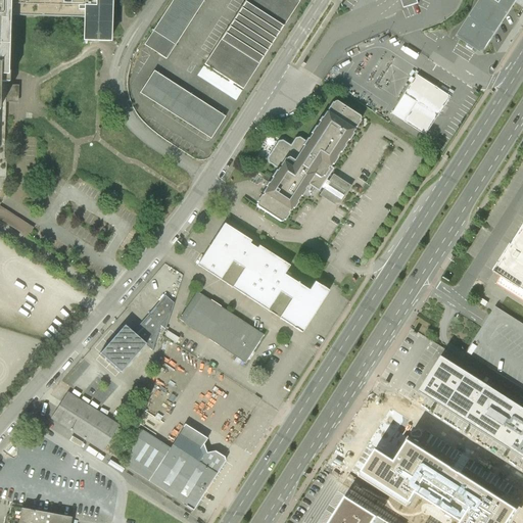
[(0,0),(0,179),(2,180),(4,96),(6,24),(81,26),(80,42),(107,42),(108,0),(0,0)]
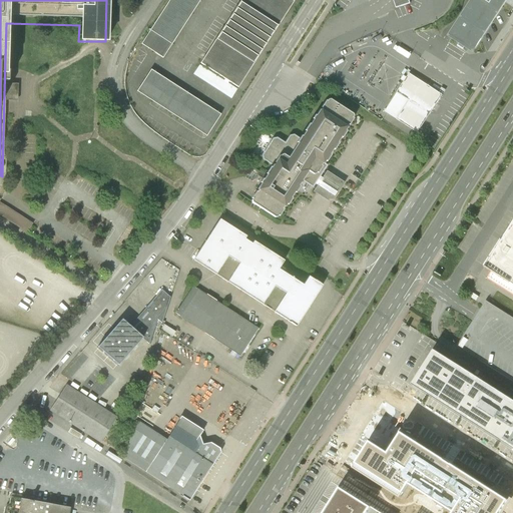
[(168,0),(140,44),(162,58),(199,0),(168,0)]
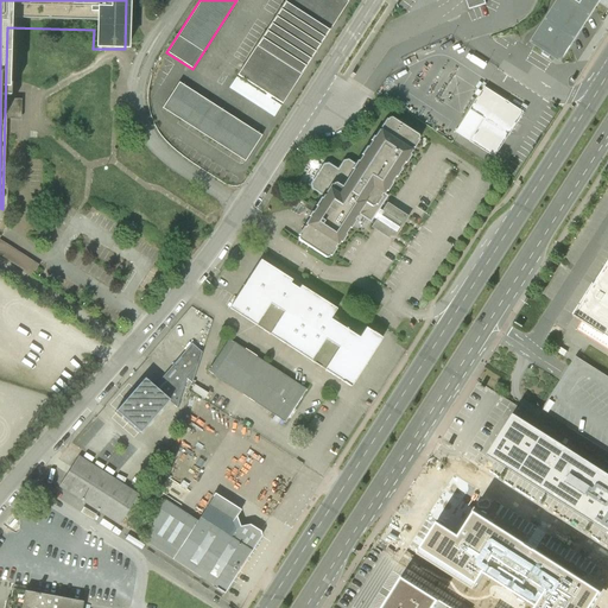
[(344,0),(285,0),(228,89),(273,118),(348,1),(344,0)]
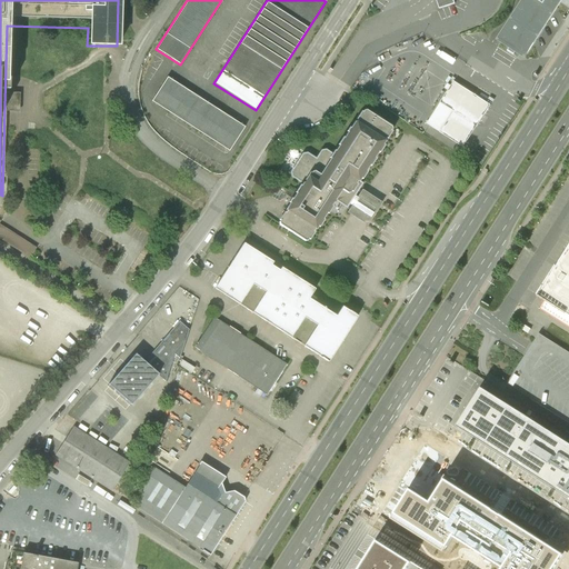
[(453,0),(437,0),(440,9),(456,5),(453,0)]
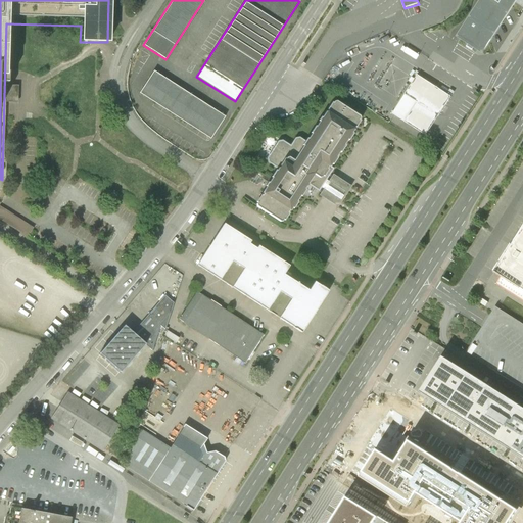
[(481,0),(457,39),(481,55),(517,0),(481,0)]
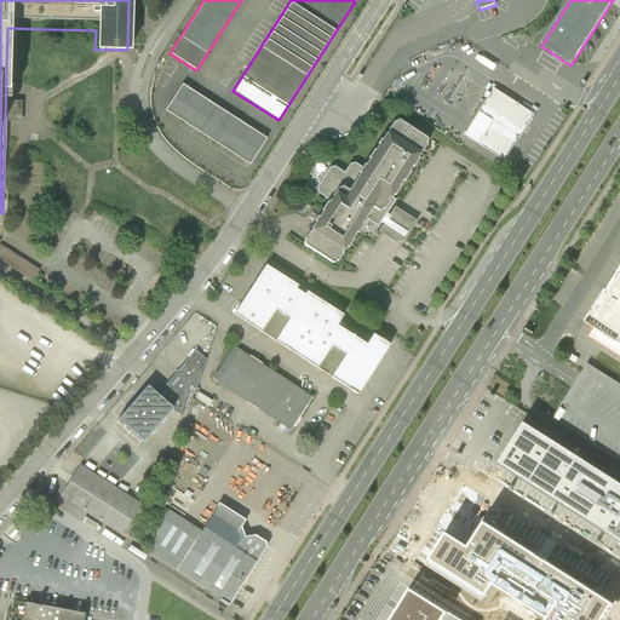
[(182,86),(165,112),(248,166),(265,139),(182,86)]
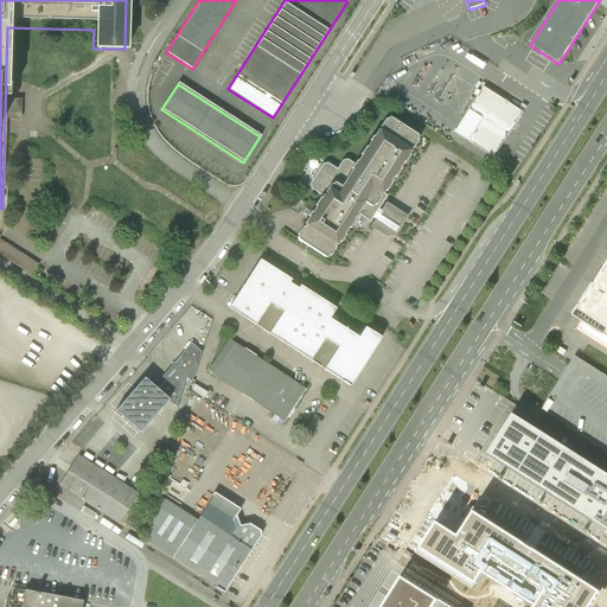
[(524,113),(485,87),(457,132),(497,157),(524,113)]
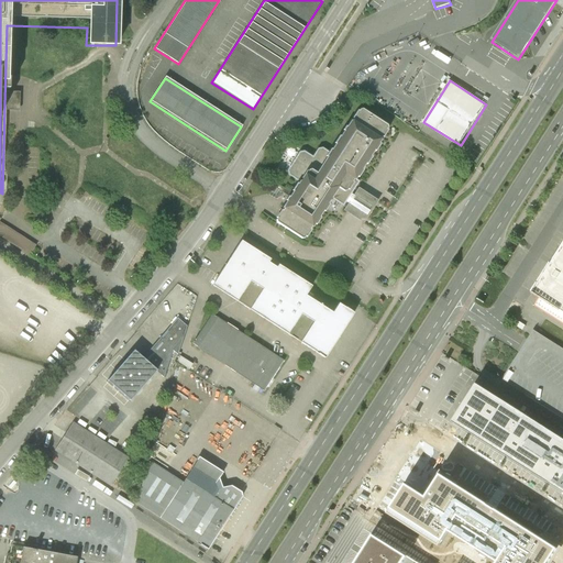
[(283,205),(272,221),(304,242),(330,201),(341,208),(350,195),(356,184),(357,181),(354,179),(387,129),(357,110),(329,153),(318,146),(311,157),(300,150),(284,174),(298,183),(283,205)]
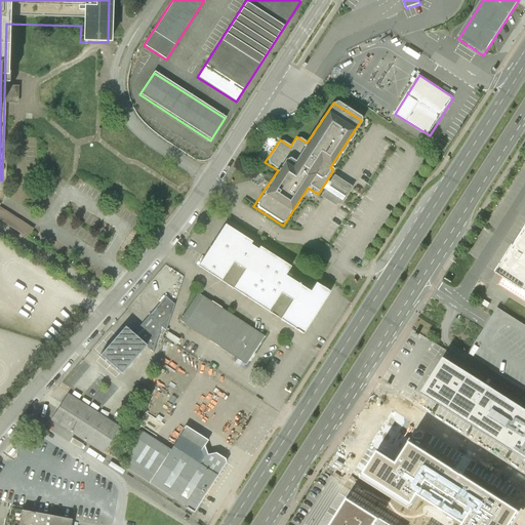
[(355,184),(332,171),(326,182),(318,194),(339,206),(355,184)]
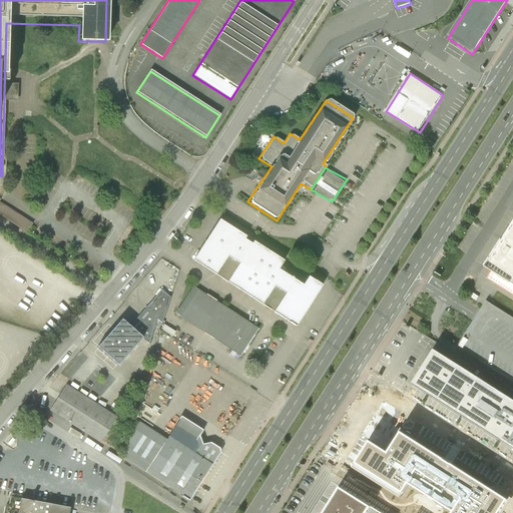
[(0,200),(0,215),(27,232),(33,222),(0,200)]
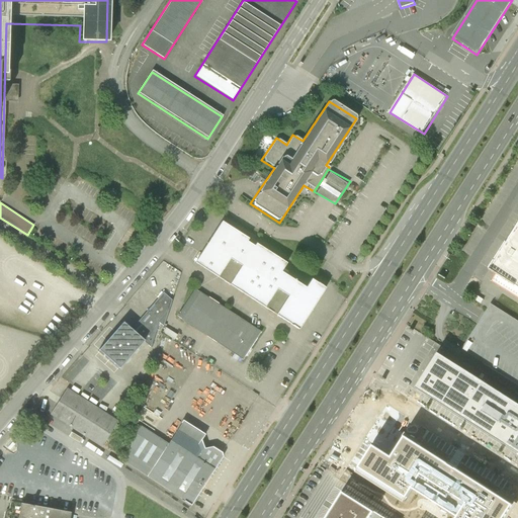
[(250,240),(221,222),(194,264),(298,329),(324,288),(310,280),(305,287),(282,273),(287,264),(256,245),(254,248),(247,244),(250,240)]
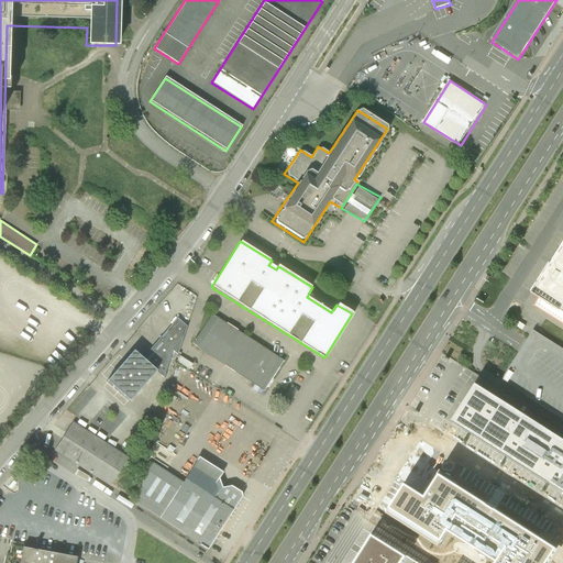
[(562,243),(530,293),(539,298),(537,301),(533,306),(562,324),(562,243)]
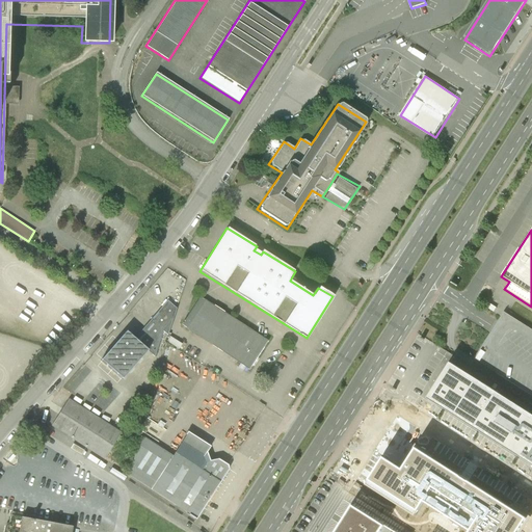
[(200,297),(181,327),(249,369),(269,341),(200,297)]
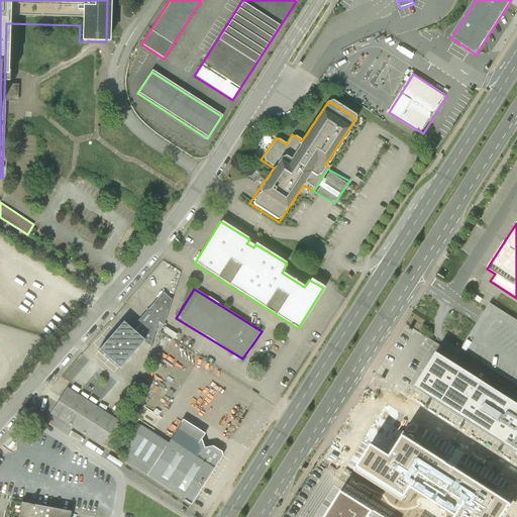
[(122,322),(99,350),(119,369),(143,341),(149,347),(158,322),(163,326),(171,300),(163,293),(130,329),(122,322)]
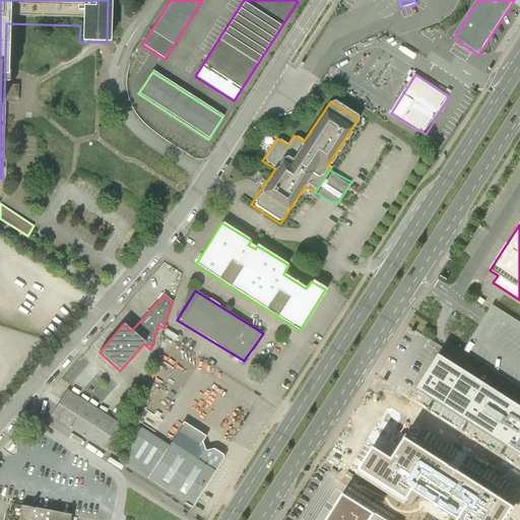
[(519,322),(493,305),(483,320),(464,350),(467,352),(519,385),(519,322)]
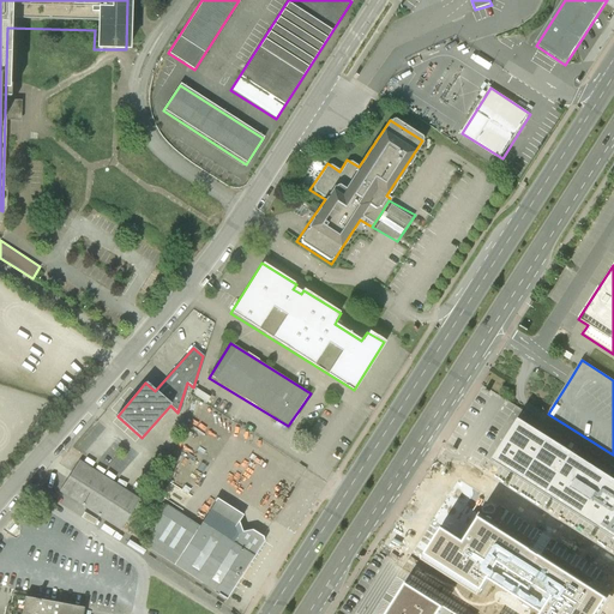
[(613,479),(519,419),(493,459),(613,536),(613,539),(613,540),(613,539),(613,479)]
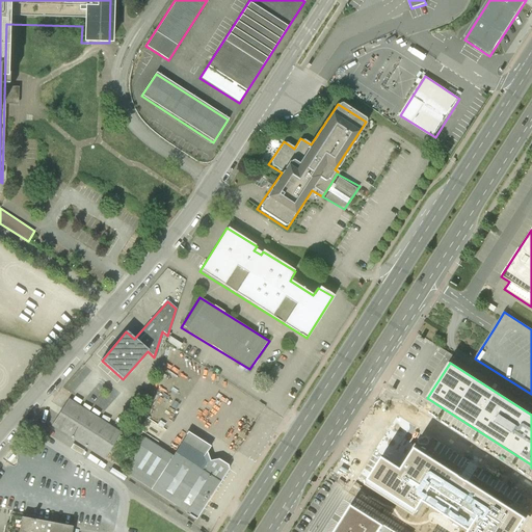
[(68,399),(51,426),(104,459),(121,433),(68,399)]
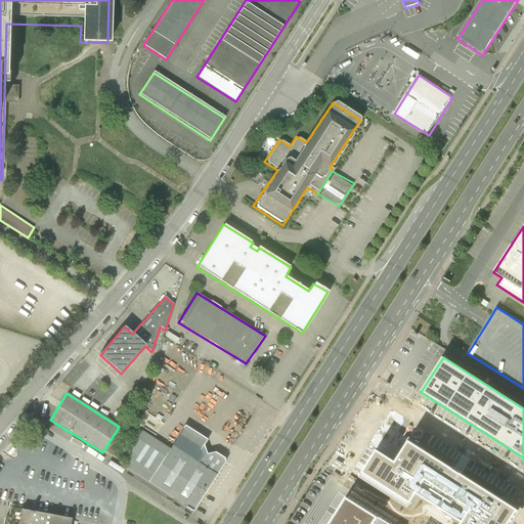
[(134,425),(123,465),(193,511),(208,488),(225,463),(225,459),(216,452),(207,454),(204,445),(208,440),(185,426),(171,448),(139,428),(134,425)]
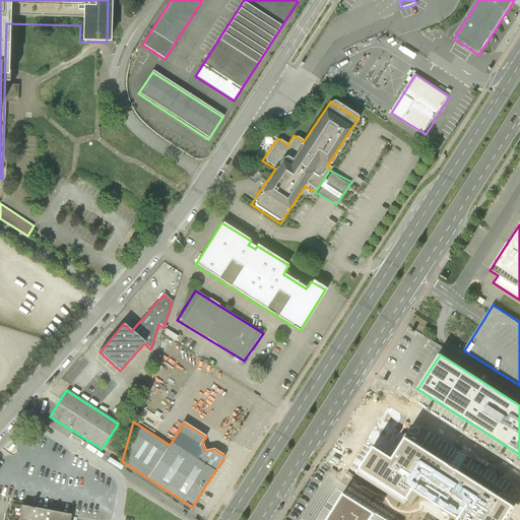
[(458,519),(506,519),(507,519),(515,507),(406,438),(400,448),(393,459),(375,447),(358,474),(406,505),(414,491),(459,519),(458,519)]
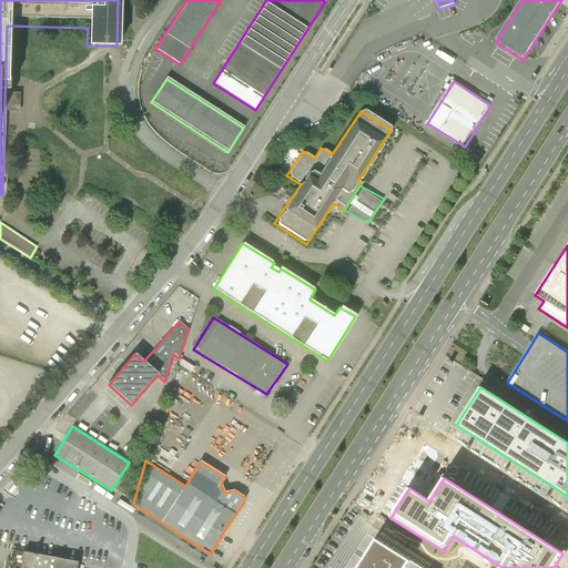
[(421,567),(377,540),(358,567),(421,567)]
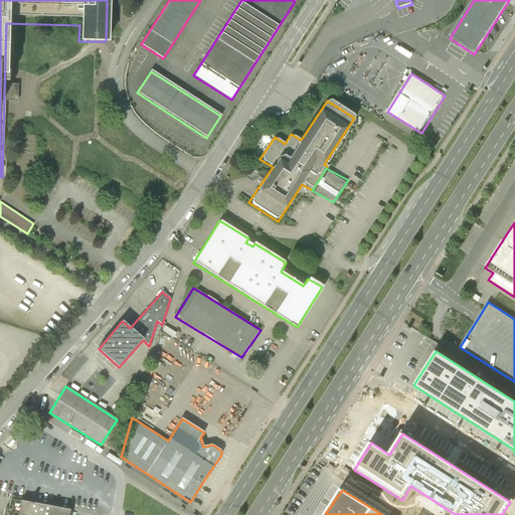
[(70,514),(72,508),(13,497),(11,502),(10,507),(5,512),(4,514),(70,514)]
